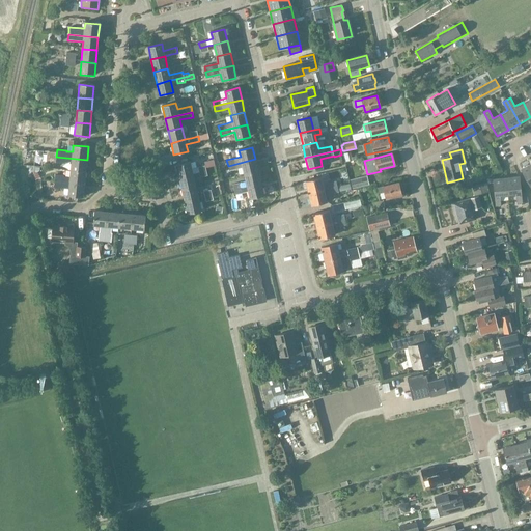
[(87,160),(56,157),(56,163),(65,164),(65,162),(72,163),(71,170),(86,172),(87,160)]
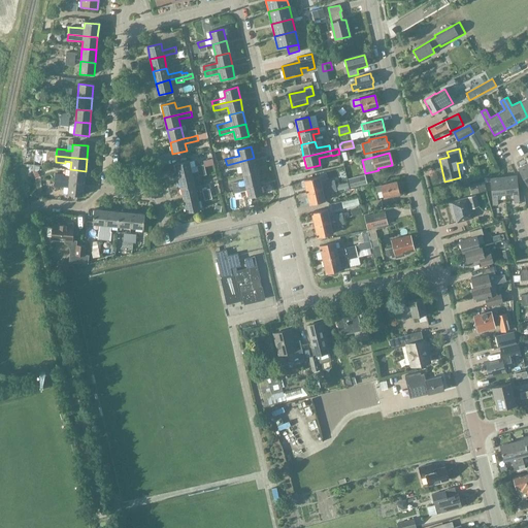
[(257,170),(254,158),(227,165),(228,169),(241,166),(243,173),(257,170)]
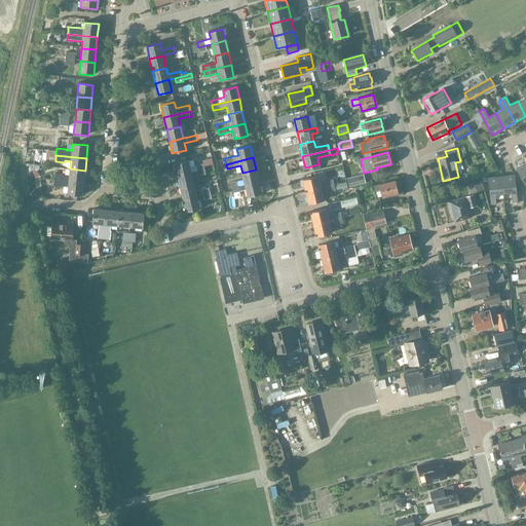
[(175,163),(178,176),(191,173),(191,172),(197,171),(204,168),(202,164),(190,167),(188,160),(175,163)]
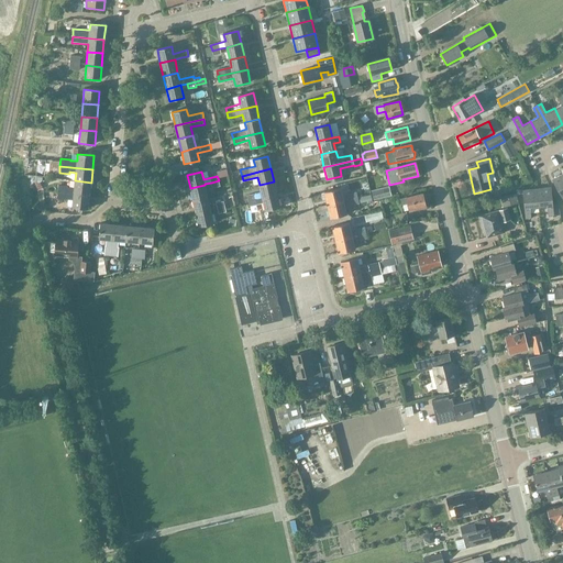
[(562,173),(553,179),(562,197),(562,173)]
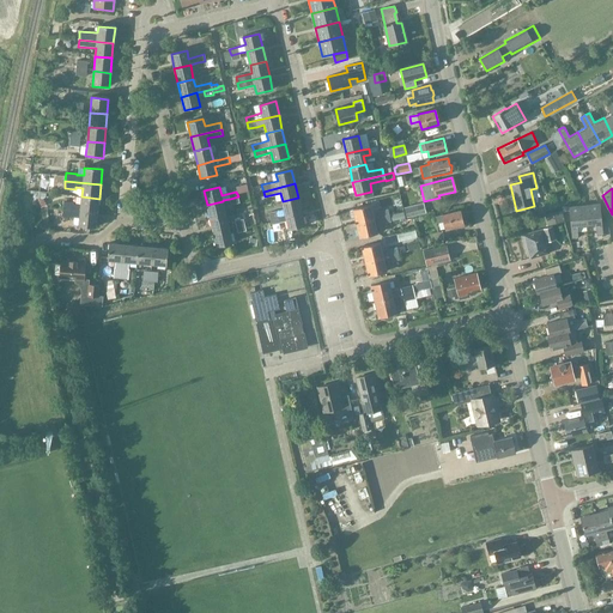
[(99,199),(82,196),(82,205),(73,204),(73,202),(64,201),(62,210),(80,212),(98,213),(99,199)]
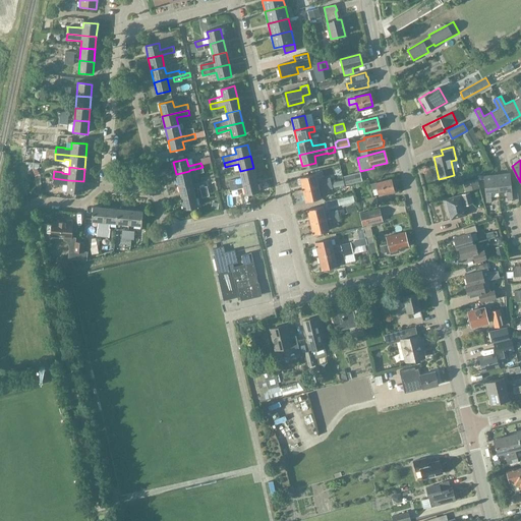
[(235,179),(228,181),(229,186),(256,180),(253,168),(240,171),(241,178),(235,179)]
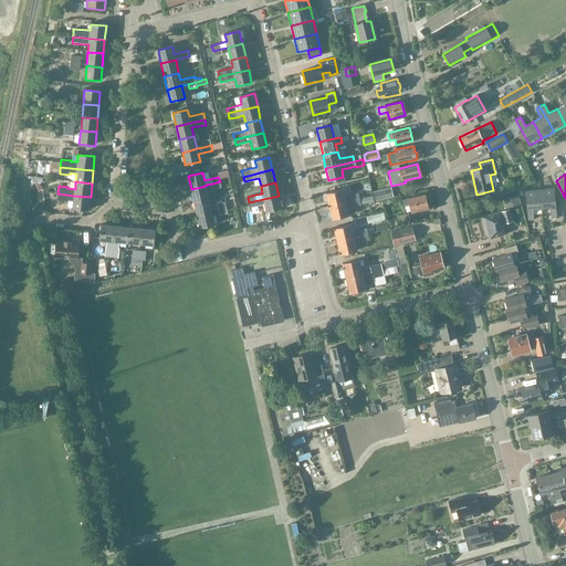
[(494,192),(499,200),(516,191),(513,184),(494,192)]
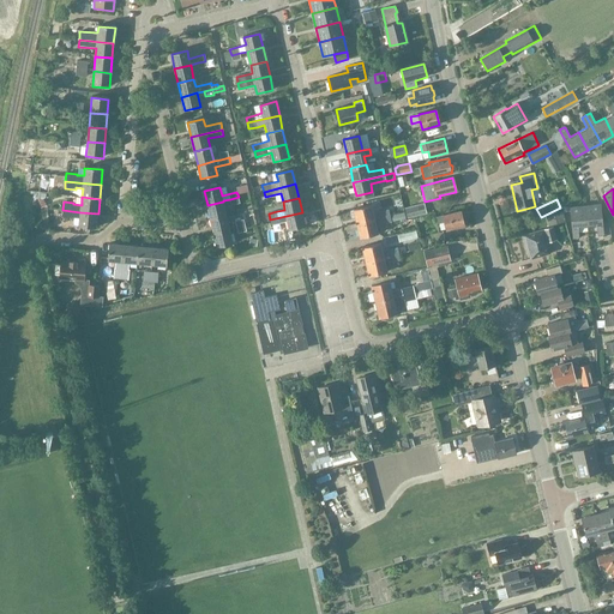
[(227,215),(223,202),(208,205),(210,220),(227,215)]
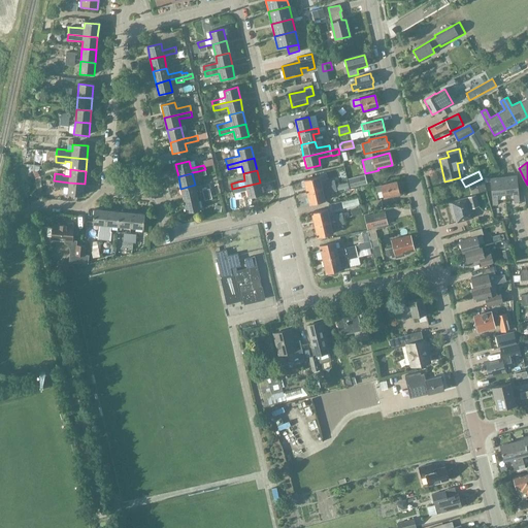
[(366,184),(364,174),(349,178),(350,187),(366,184)]
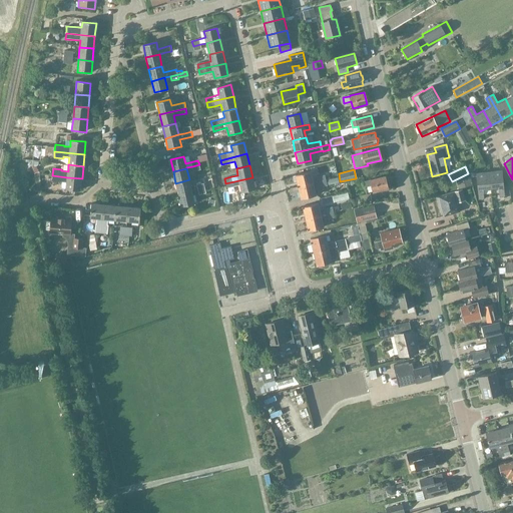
[(489,172),(491,188),(499,188),(500,197),(504,196),(501,170),(489,172)]
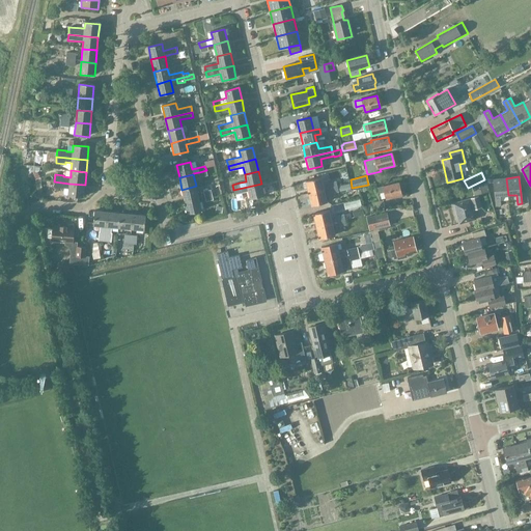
[(306,182),(308,193),(337,187),(336,182),(323,185),(320,177),(306,182)]
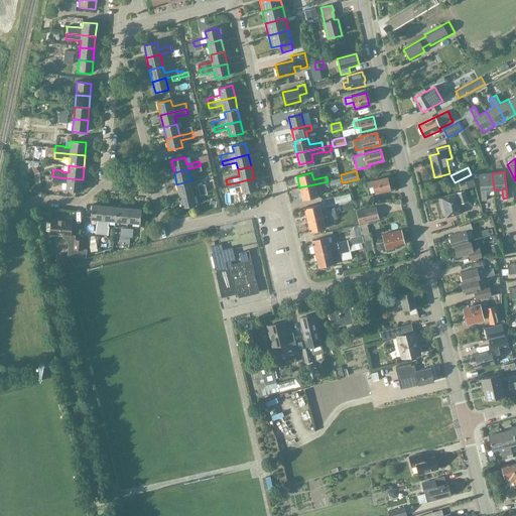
[(480,174),(480,175),(483,201),(487,201),(486,190),(494,189),(492,173),(480,174)]
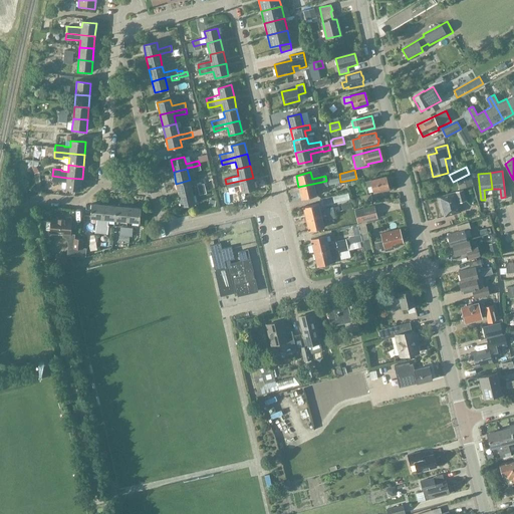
[(67,178),(52,176),(52,182),(60,183),(60,182),(67,182),(66,190),(80,191),(82,179),(67,178)]
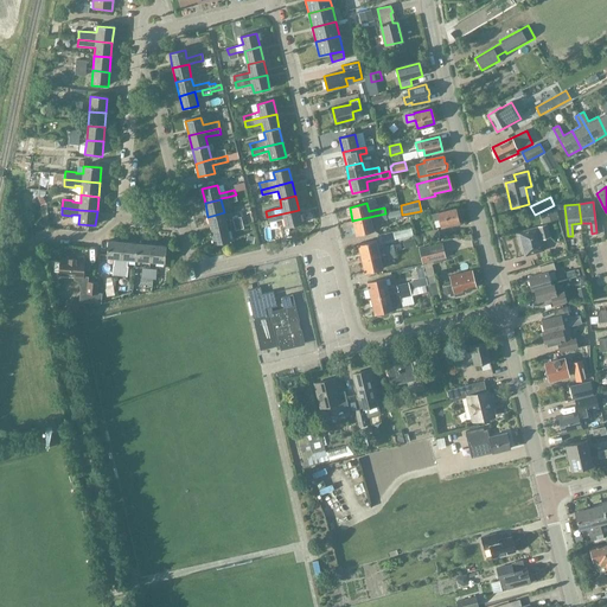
[(441,228),(459,223),(455,209),(438,213),(430,216),(432,222),(439,219),(441,228)]
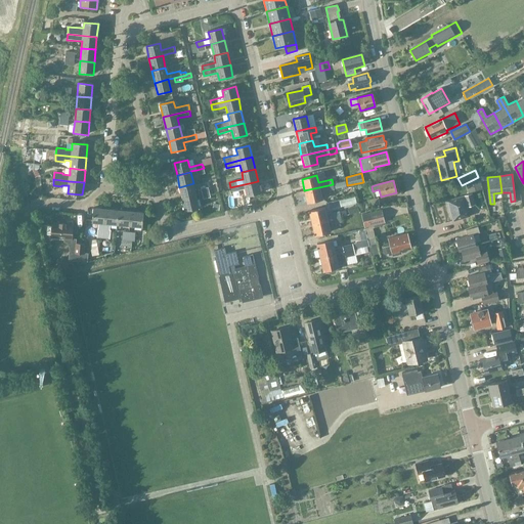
[(258,181),(230,187),(231,190),(231,192),(239,190),(246,189),(247,197),(255,194),(261,193),(258,181)]
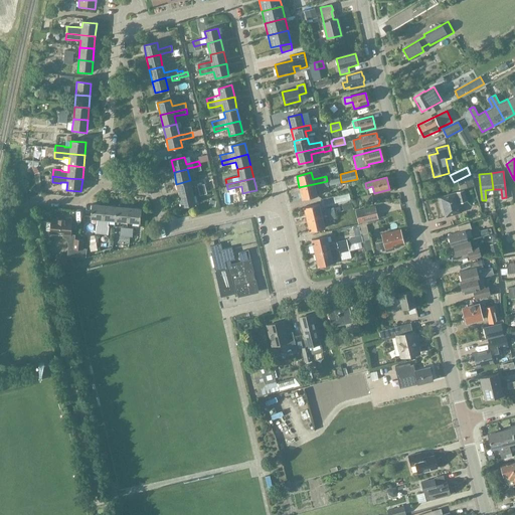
[(190,180),(176,184),(179,195),(193,192),(190,180)]
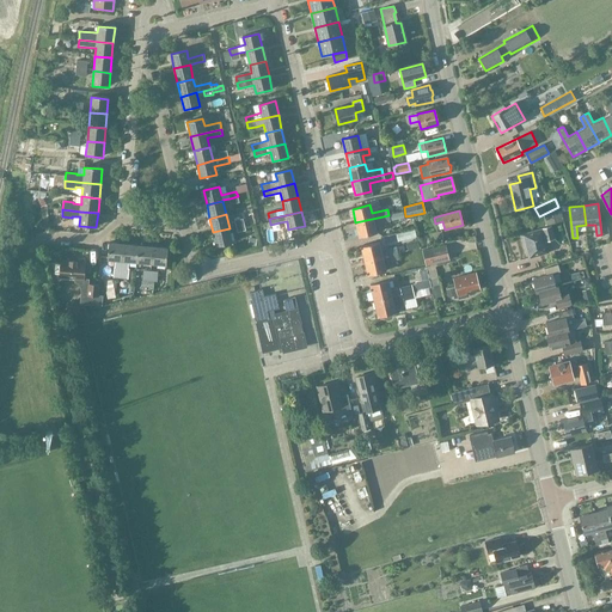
[(390,221),(389,215),(355,222),(359,238),(377,233),(374,225),(390,221)]
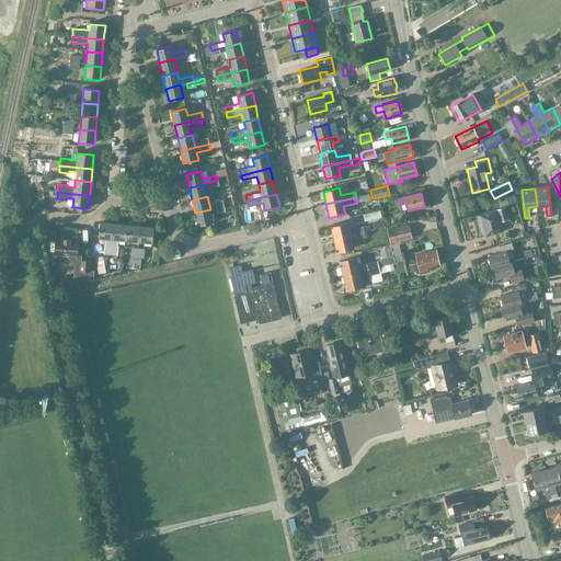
[(500,222),(508,220),(505,208),(479,215),(484,237),(503,232),(500,222)]
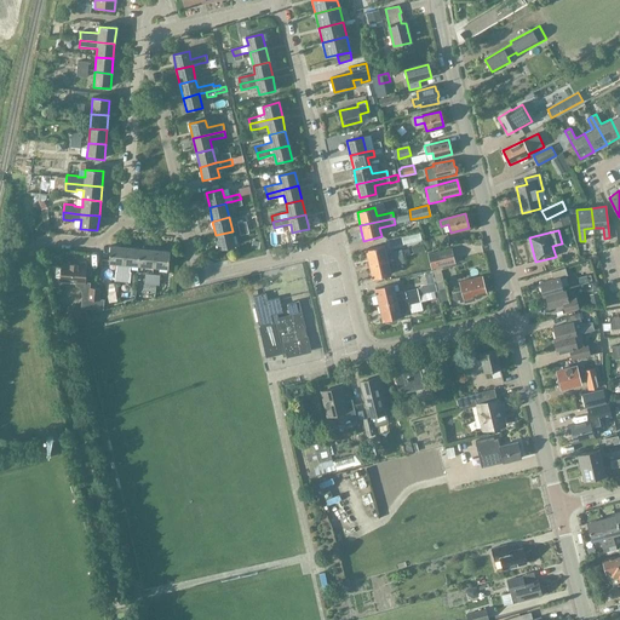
[(233,231),(216,235),(219,250),(235,246),(233,231)]
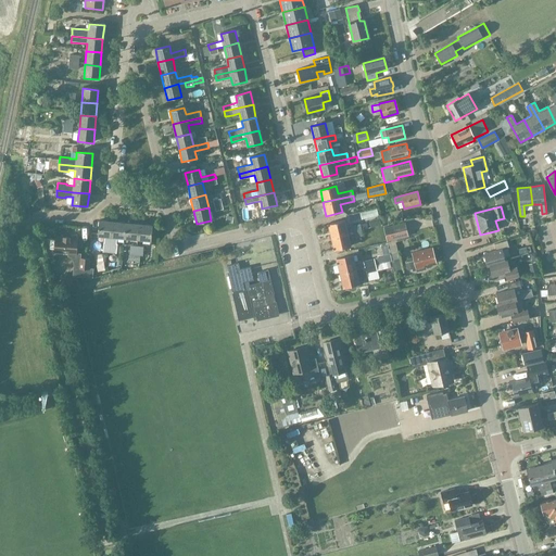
[(362,219),(378,216),(376,209),(359,213),(362,219)]
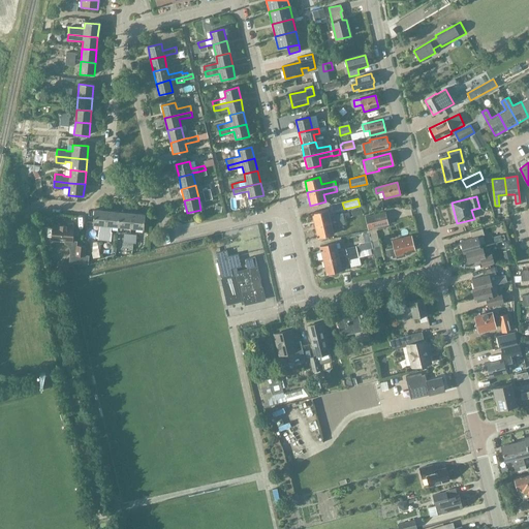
[(381,200),(371,203),(373,209),(382,206),(381,200)]
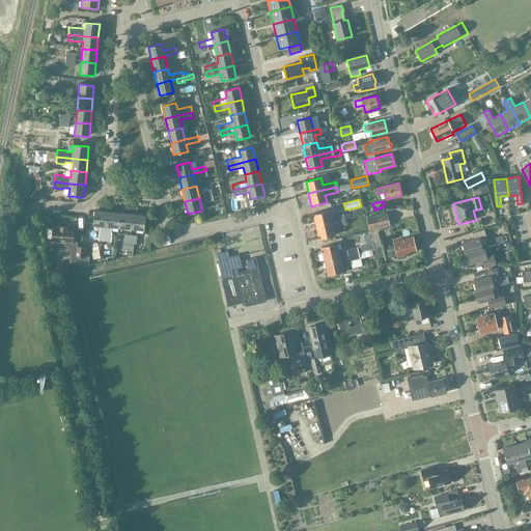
[(95,211),(93,225),(101,226),(100,232),(99,232),(98,241),(105,242),(106,227),(108,212),(95,211)]
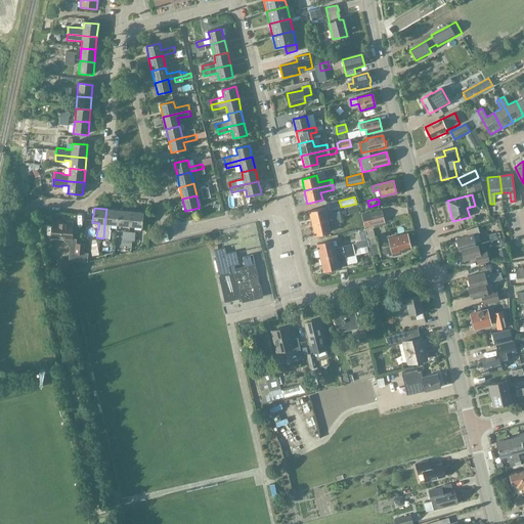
[(309,211),(312,223),(328,220),(334,218),(341,217),(340,212),(326,215),(324,208),(309,211)]
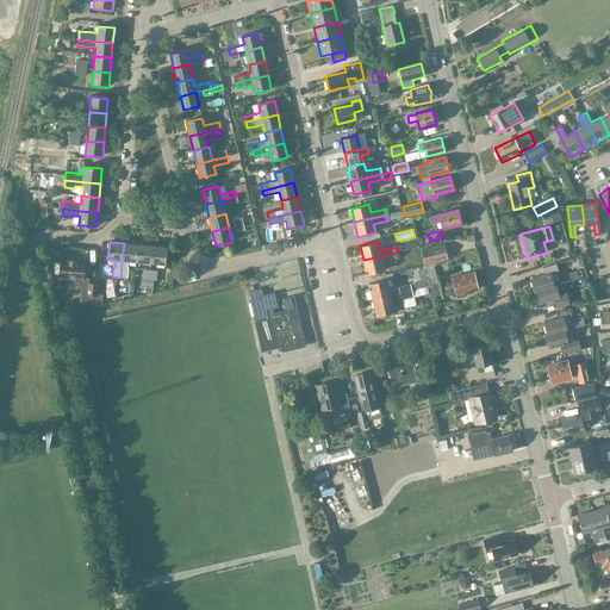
[(128,278),(129,267),(128,267),(128,261),(136,262),(138,246),(124,243),(122,261),(120,278),(128,278)]
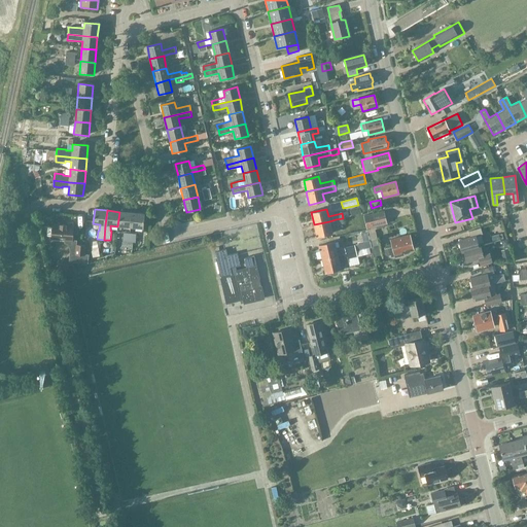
[(366,229),(387,223),(384,211),(363,216),(366,229)]
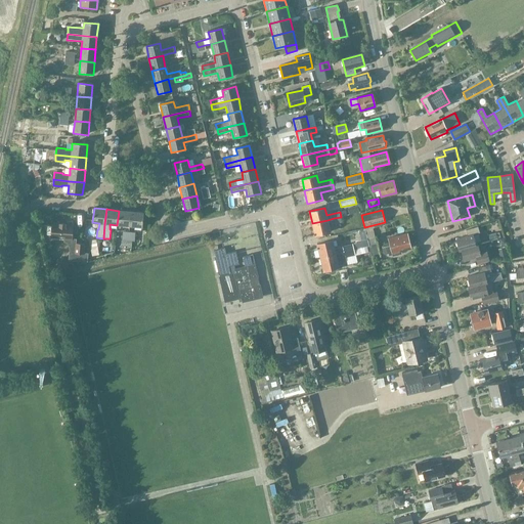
[(119,211),(117,225),(129,226),(131,212),(119,211)]
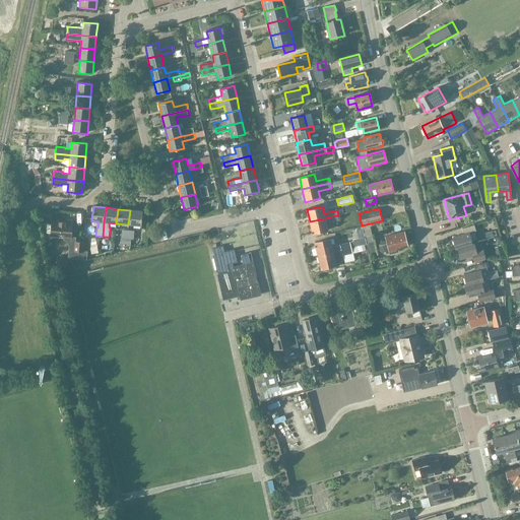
[(142,211),(130,210),(128,224),(141,225),(142,211)]
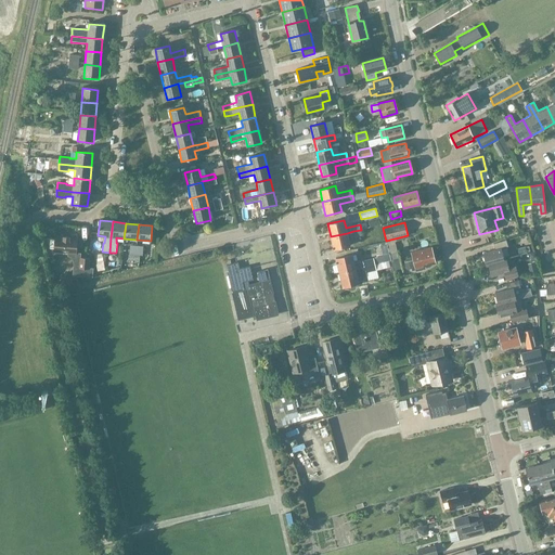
[(350,245),(347,233),(331,236),(334,249),(350,245)]
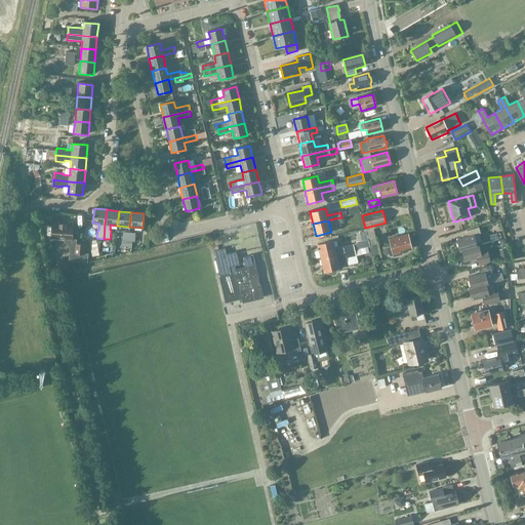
[(72,240),(73,225),(52,224),(51,239),(65,240),(65,242),(67,243),(69,244),(70,246),(70,248),(70,252),(84,253),(85,245),(76,244),(76,240),(72,240)]
